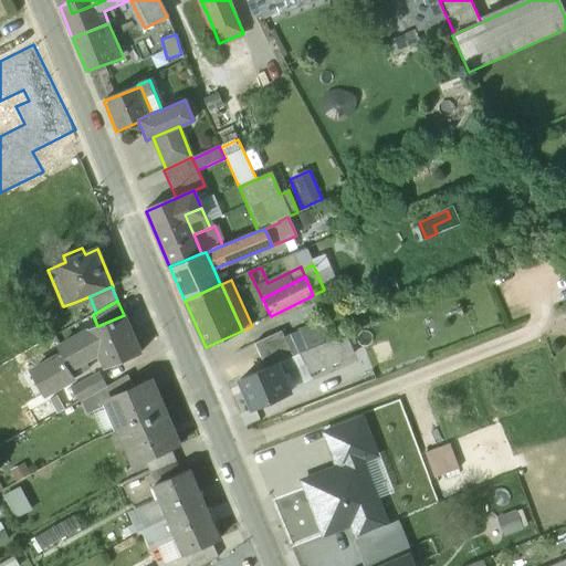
[(85,332),(84,332),(84,333),(59,347),(62,355),(32,371),(45,395),(74,378),(70,369),(98,353),(105,368),(140,354),(124,315),(97,326),(85,332)]
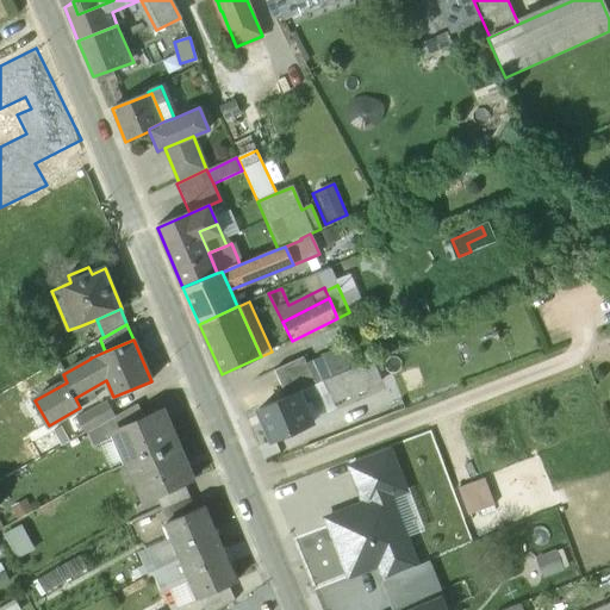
[(100,340),(88,346),(92,358),(105,352),(100,340)]
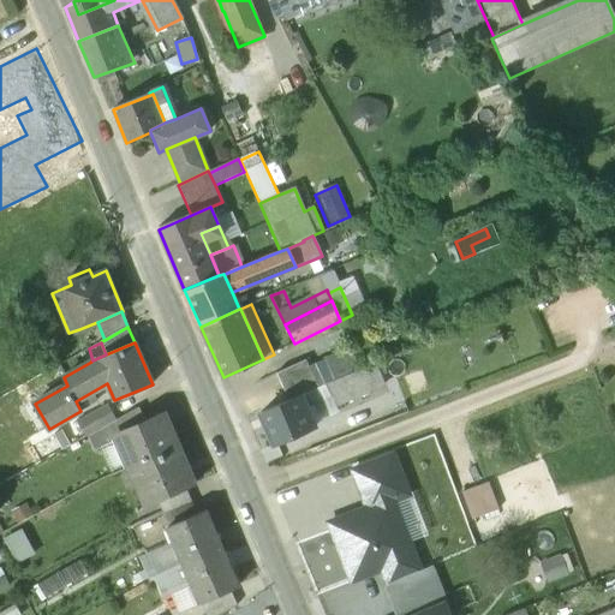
[(306,360),(276,374),(288,401),(302,395),(317,388),(310,370),(306,360)]
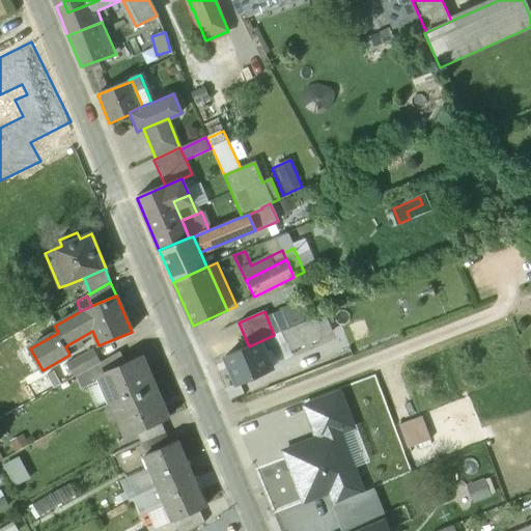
[(286,330),(281,333),(289,352),(332,333),(323,314),(286,330)]
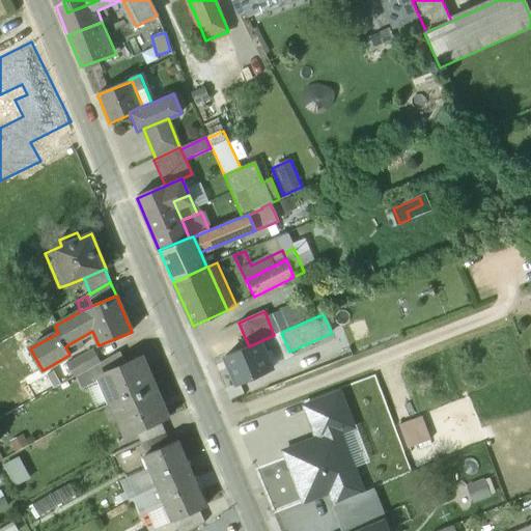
[(280,315),(268,319),(274,335),(281,333),(286,330),(280,315)]
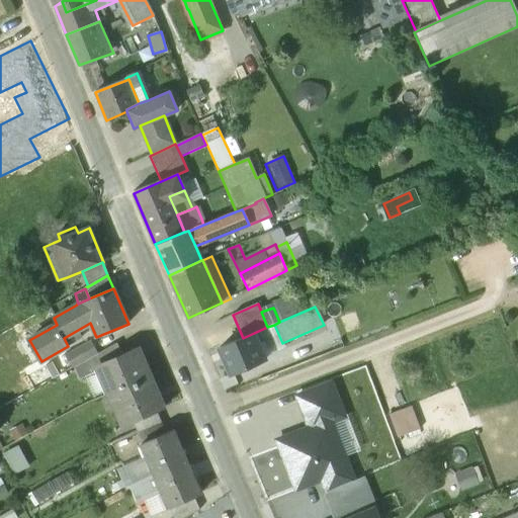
[(243,338),(220,348),(232,375),(265,360),(254,333),(243,338)]
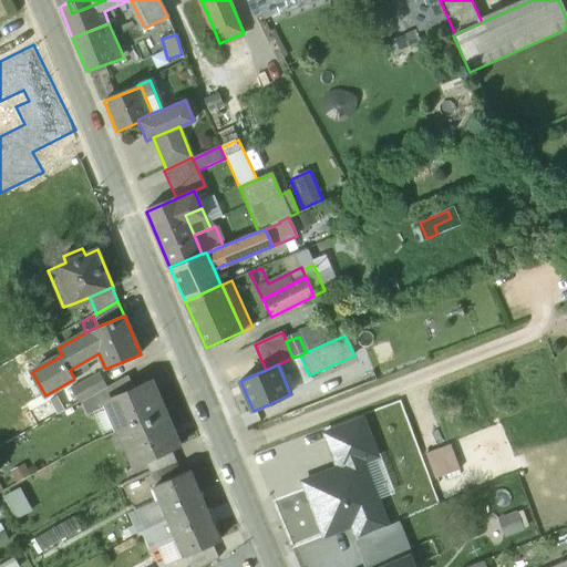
[(100,374),(71,390),(79,404),(82,402),(107,388),(100,374)]
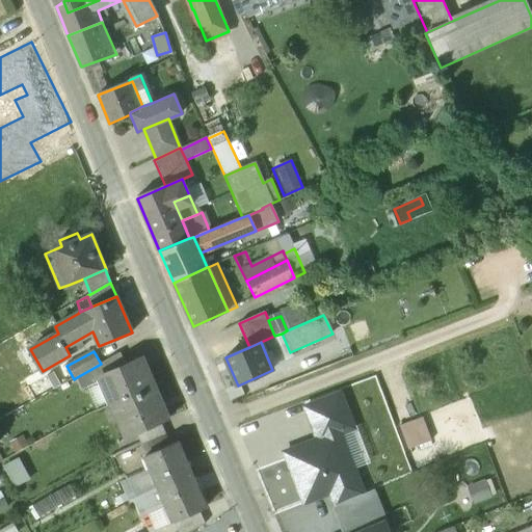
[(101,364),(77,377),(81,390),(102,381),(101,378),(124,368),(123,367),(125,366),(120,353),(101,364)]
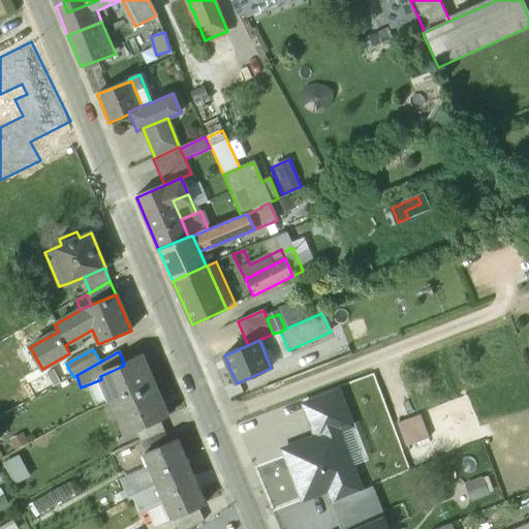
[(124,364),(122,365),(123,366),(100,376),(101,379),(112,403),(153,384),(142,356),(124,364)]
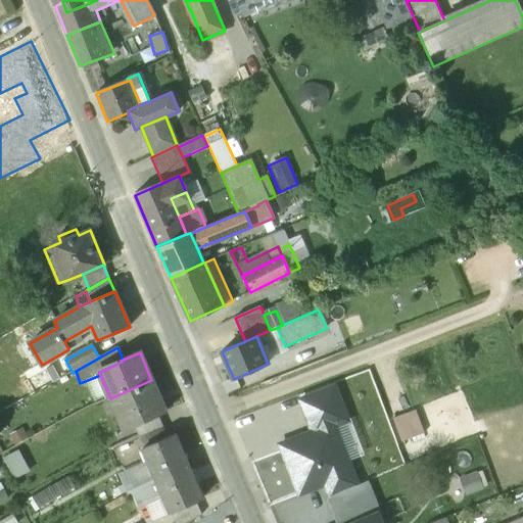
[(151,380),(110,398),(110,399),(114,397),(121,412),(116,414),(124,431),(158,416),(165,413),(151,380)]
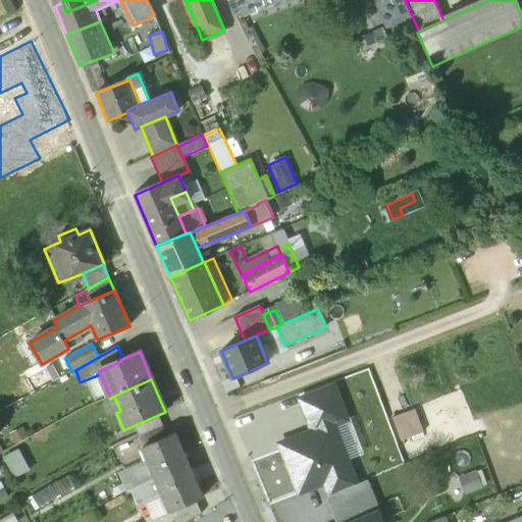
[(299,400),(312,431),(332,423),(333,425),(348,420),(333,386),(299,400)]
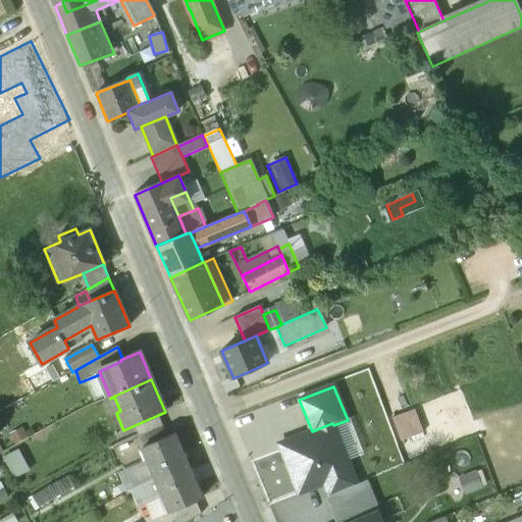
[(158,415),(135,425),(139,436),(162,426),(158,415)]
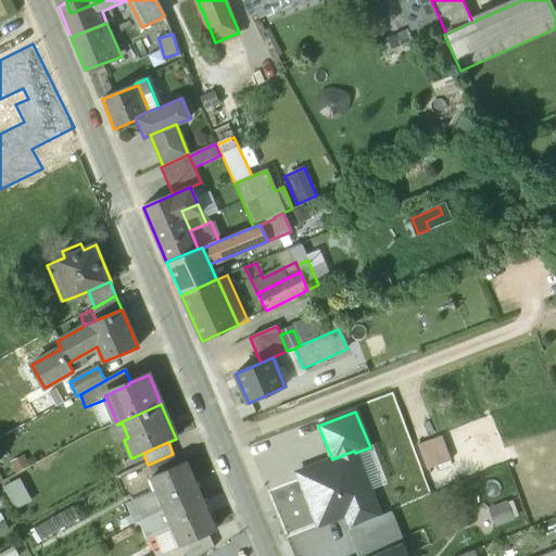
[(355,453),(354,451),(332,459),(298,472),(318,526),(345,515),(351,529),(380,517),(355,453)]
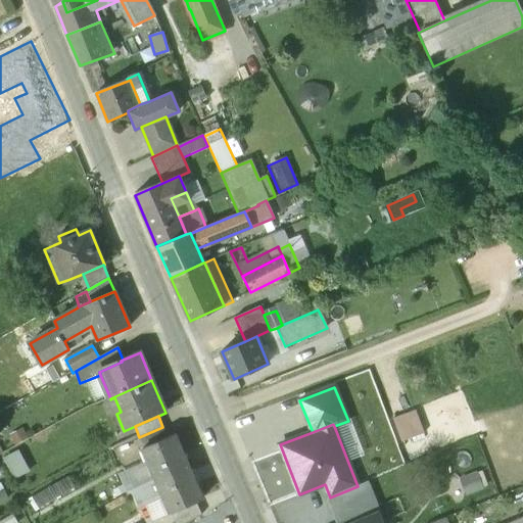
[(162,427),(139,437),(144,448),(168,438),(162,427)]
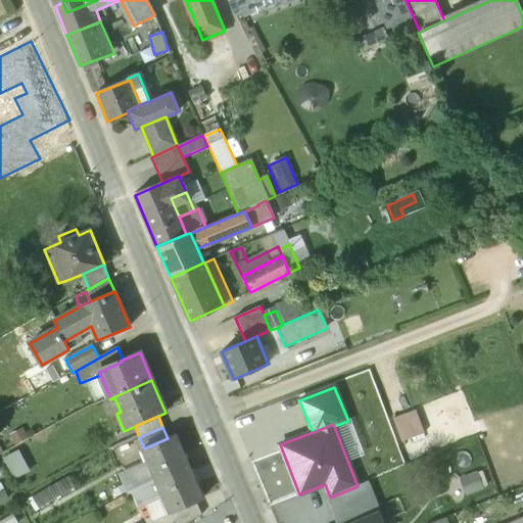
[(144,448),(142,449),(147,462),(156,481),(189,467),(175,435),(168,438),(144,448)]
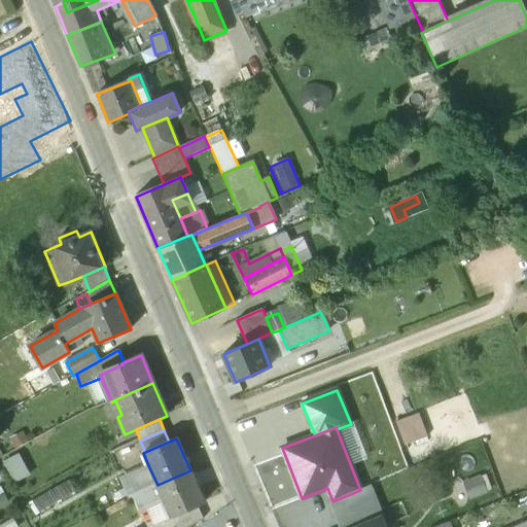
[(128,498),(131,496),(157,485),(148,465),(118,478),(128,498)]
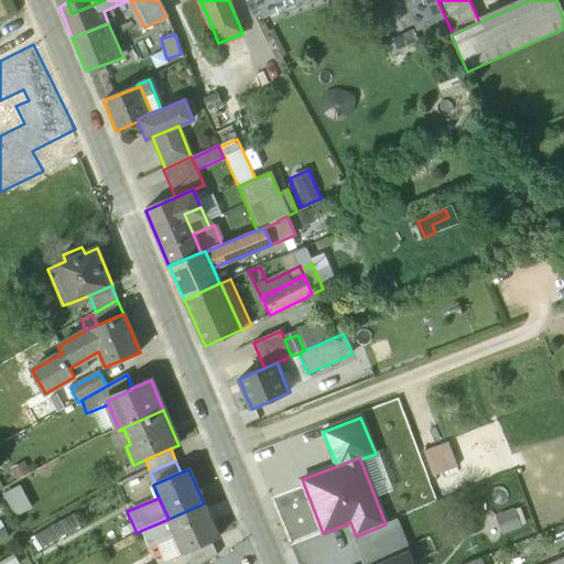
[(185,553),(210,542),(219,539),(204,503),(169,519),(140,531),(148,548),(156,544),(175,537),(183,554),(185,553)]
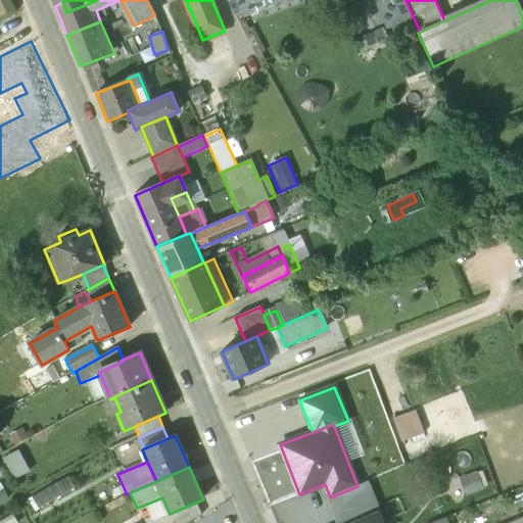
[(358,486),(330,497),(340,522),(353,522),(365,518),(366,522),(381,522),(366,483),(358,486)]
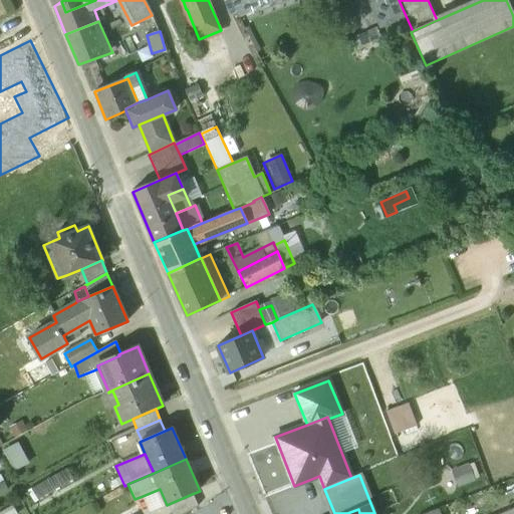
[(149,512),(167,505),(160,489),(143,496),(149,512)]
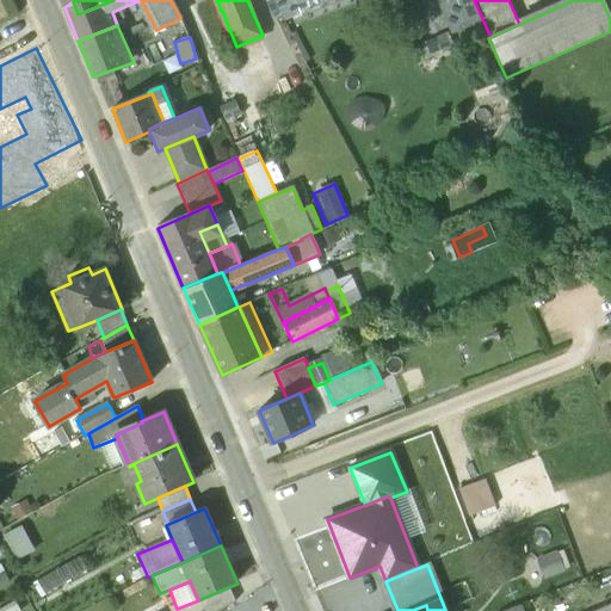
[(228,587),(201,599),(205,610),(220,610),(235,603),(228,587)]
